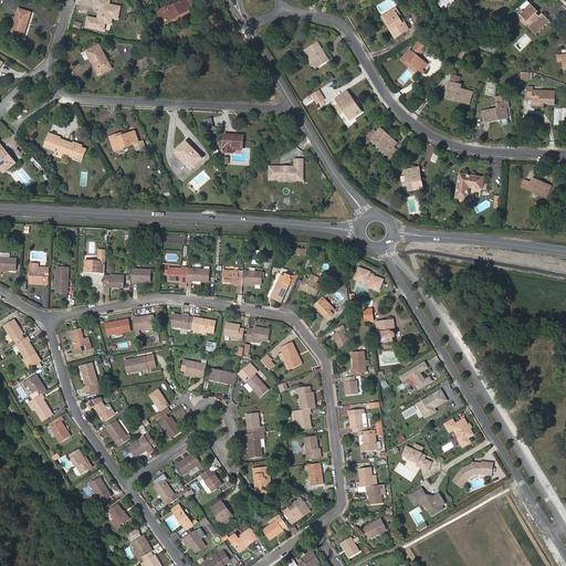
[(111,0),(109,0),(96,0),(95,8),(100,9),(97,18),(87,16),(85,28),(104,31),(105,24),(112,25),(114,19),(118,20),(122,7),(111,4),(111,0)]
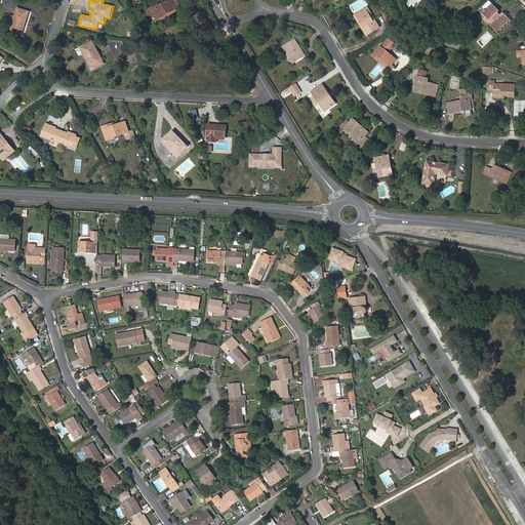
[(153,23),(176,9),(170,0),(169,0),(161,5),(160,3),(146,11),(153,23)]
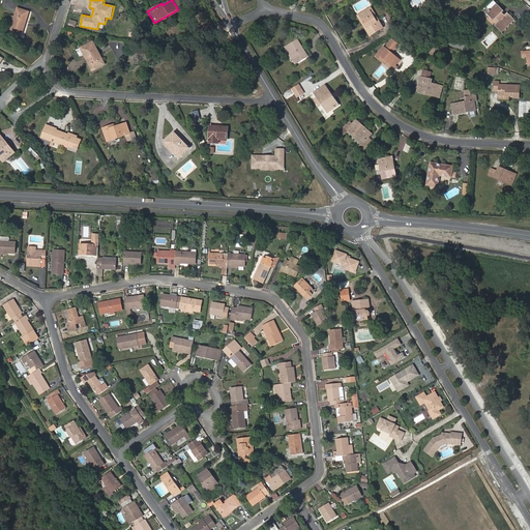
[(508,13),(505,16),(503,13),(504,11),(494,2),(488,8),(489,9),(491,11),(488,15),(494,22),(497,19),(499,22),(495,26),(501,31),(513,19),(508,13)]
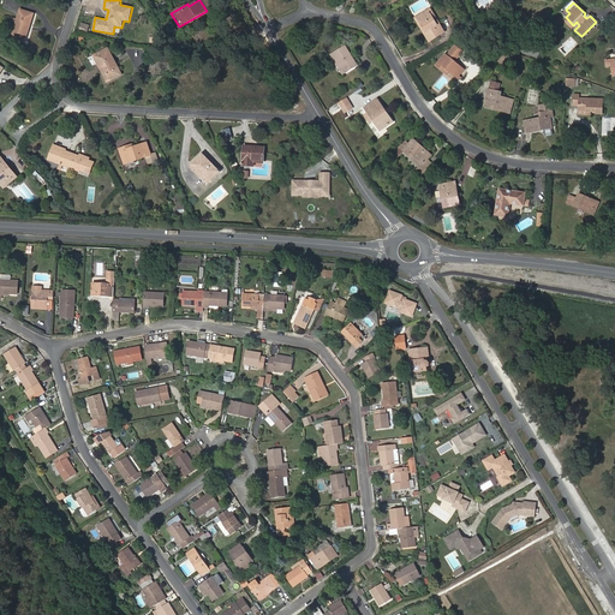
[(425,30),(419,19),(430,12),(428,9),(415,16),(424,31),(425,30)]
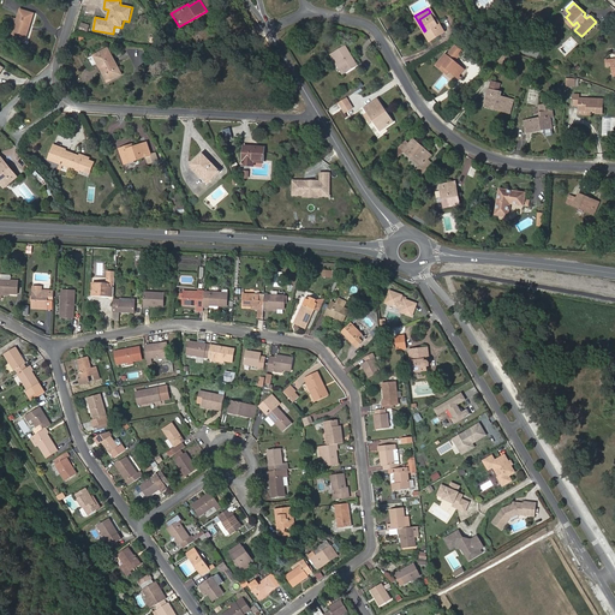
[(12,39),(25,42),(34,15),(21,10),(18,19),(16,29),(12,39)]
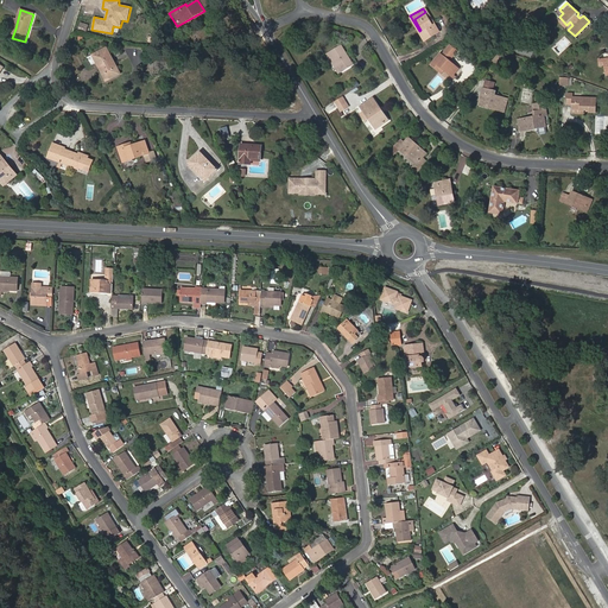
[(432,21),(431,23),(425,12),(415,19),(420,30),(419,31),(424,40),(438,31),(432,21)]
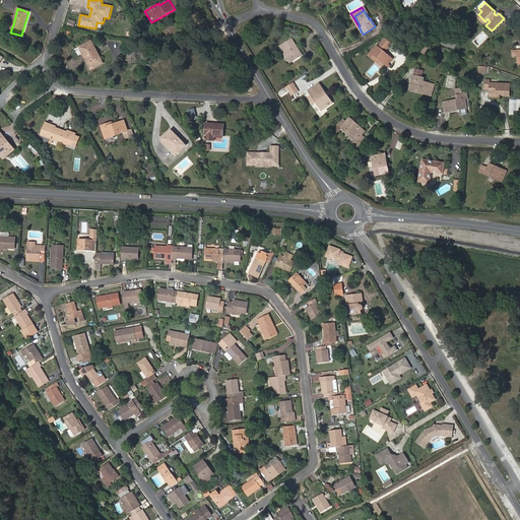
[(492,30),(494,33),(505,20),(504,18),(492,30)]
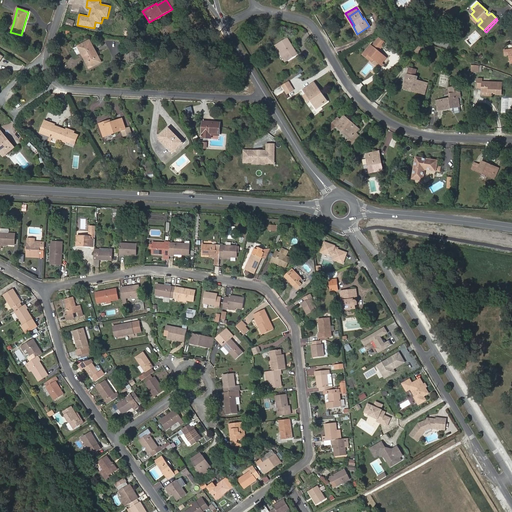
[(287,62),(297,55),(287,39),(277,46),(287,62)]
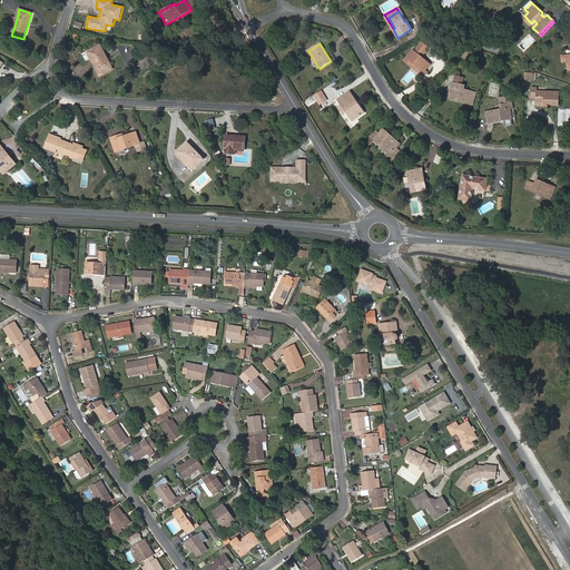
[(430,71),(433,67),(422,58),(429,49),(422,43),(415,51),(413,50),(405,60),(412,67),(414,65),(418,67),(424,72),(428,69),(430,71)]
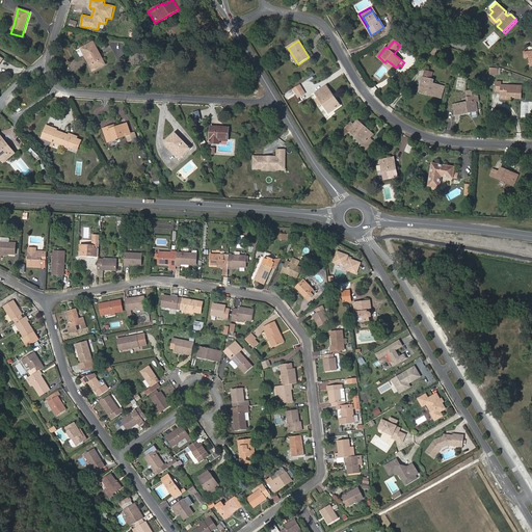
[(101,56),(101,55),(98,49),(94,42),(81,48),(94,71),(105,64),(101,56)]
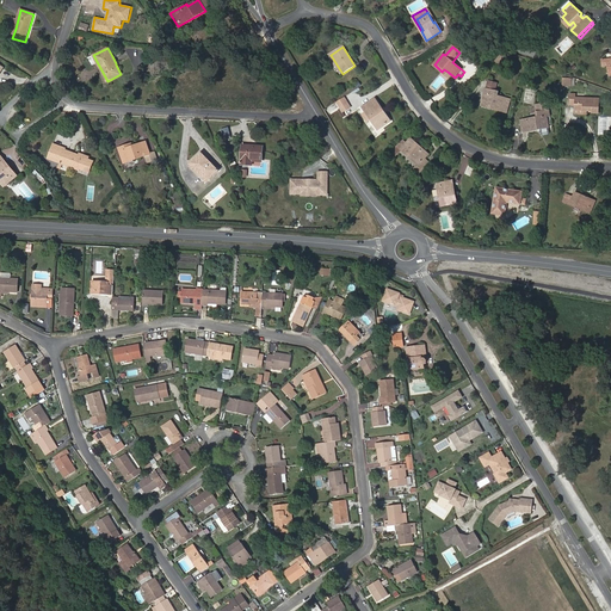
[(116,65),(130,56),(127,49),(112,56),(116,63),(116,65)]
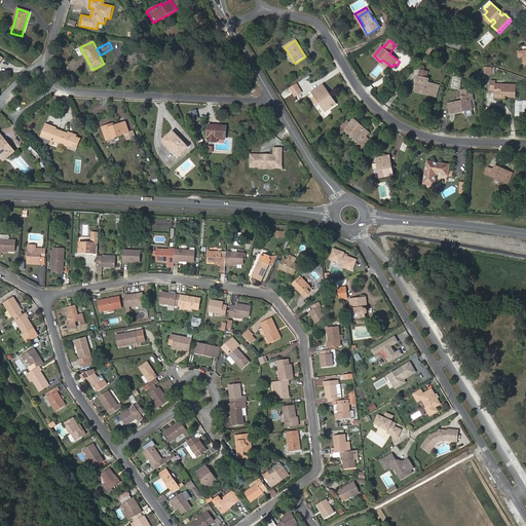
[(293,65),(295,64),(285,47),(283,48),(293,65)]
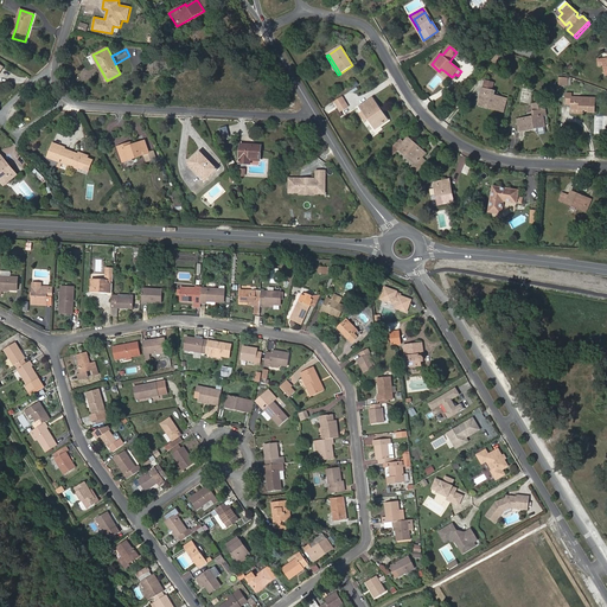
[(494,83),(485,81),(483,88),(492,91),(494,83)]
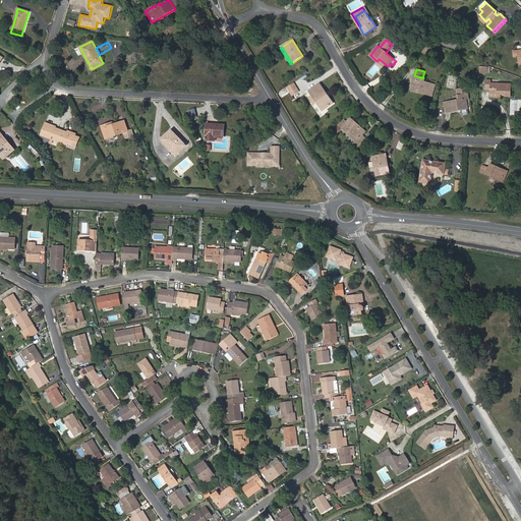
[(433,98),(437,85),(424,82),(425,78),(422,78),(414,75),(411,90),(419,92),(418,93),(433,98)]
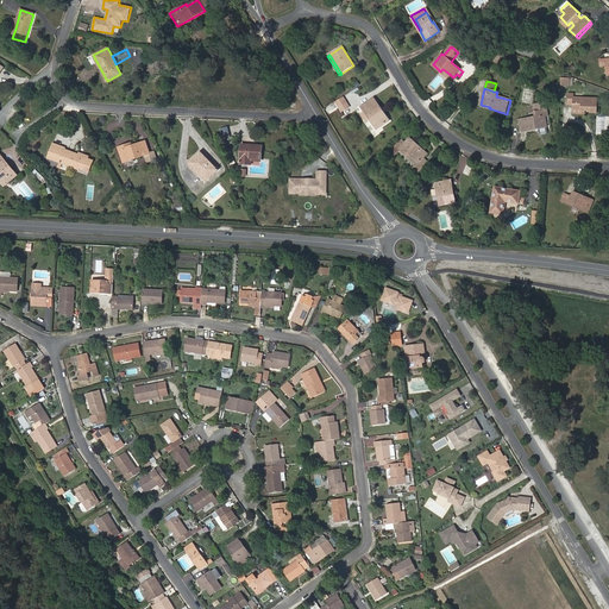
[(590,113),(597,114),(598,99),(575,98),(575,94),(569,94),(567,106),(573,106),(573,111),(586,112),(590,112),(590,113)]
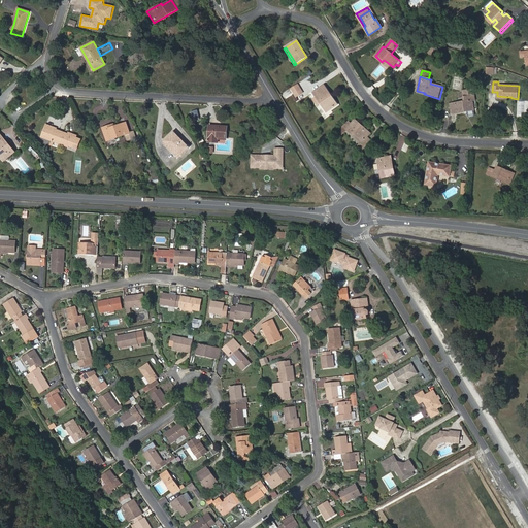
[(295,94),(302,90),(298,84),(291,89),(294,93),(292,95),(296,101),(298,100),(297,98),(295,94)]
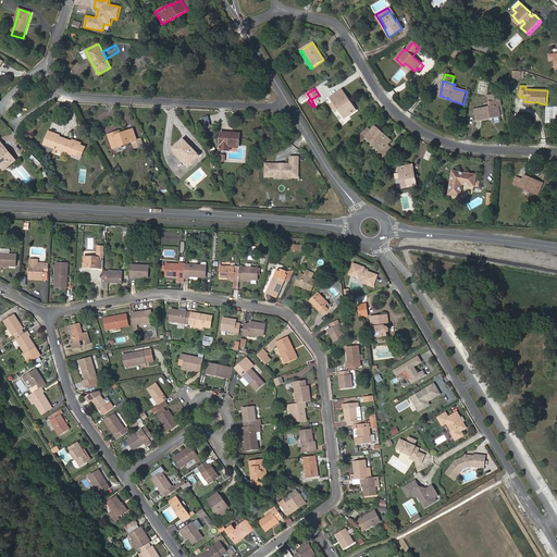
[(351,104),(350,106),(346,100),(347,99),(342,90),(331,99),(333,103),(338,110),(345,119),(356,111),(351,104)]
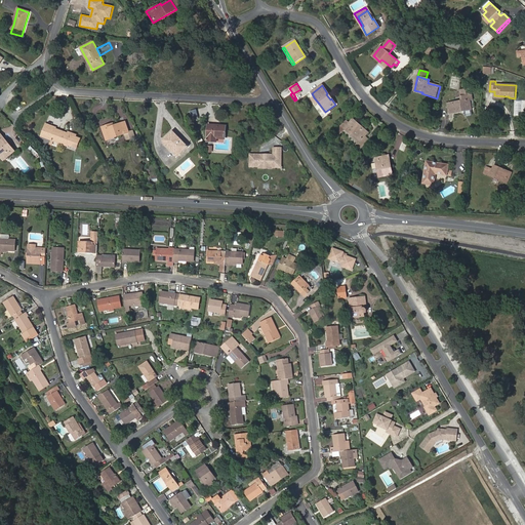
[(465,111),(472,110),(470,102),(473,102),(472,96),(461,98),(462,103),(448,105),(449,114),(465,111)]
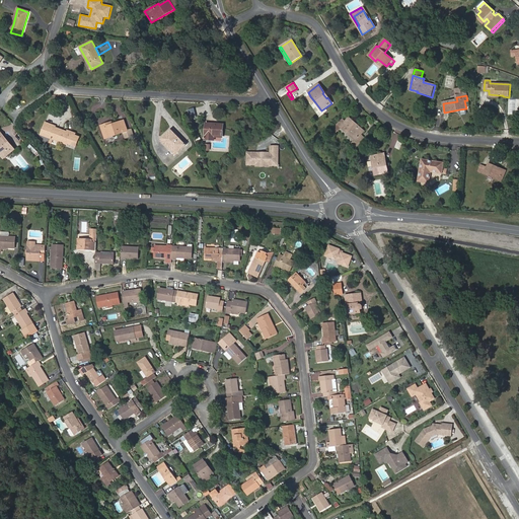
[(361,135),(364,132),(349,119),(346,123),(345,124),(342,122),(334,129),(337,132),(341,128),(348,133),(349,132),(357,139),(361,135)]
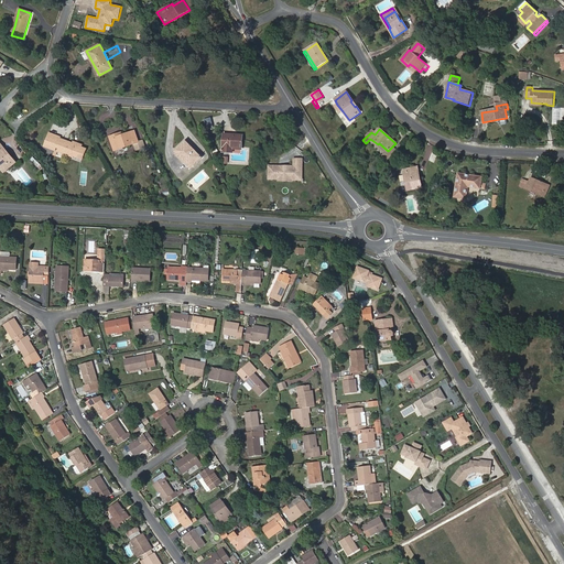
[(142,141),(139,142),(134,131),(122,136),(121,133),(110,137),(115,150),(134,143),(137,150),(145,147),(142,141)]
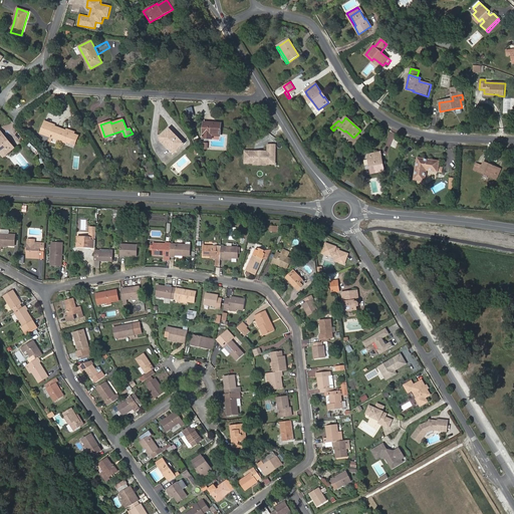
[(77,136),(74,135),(74,132),(67,129),(66,131),(55,126),(55,125),(44,121),(40,134),(66,143),(66,142),(74,145),(77,136)]
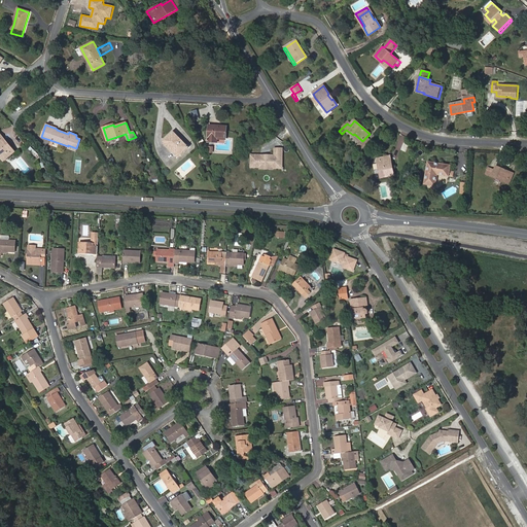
[(209,126),(208,142),(215,142),(215,137),(225,137),(225,127),(209,126)]
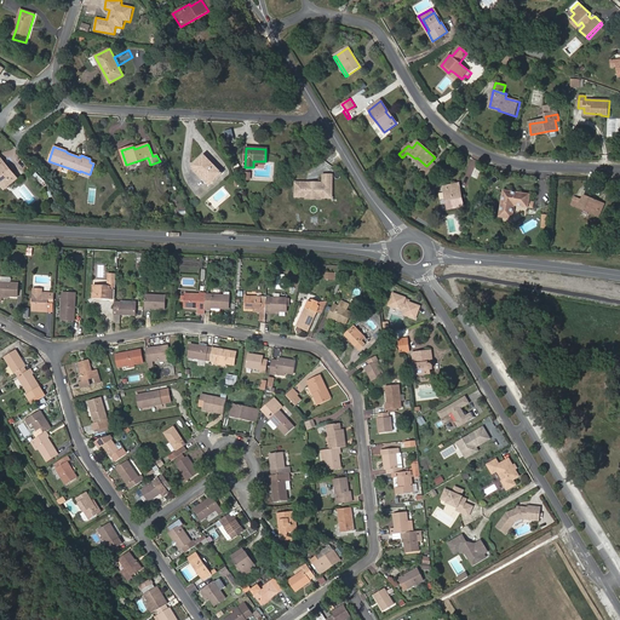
[(212,182),(222,173),(205,156),(194,167),(204,178),(206,176),(212,182)]
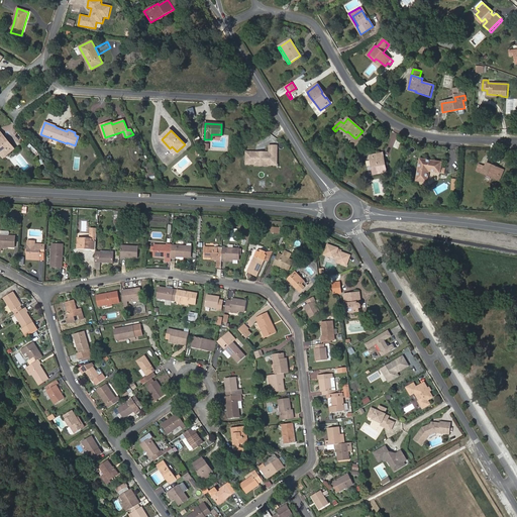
[(0,146),(6,156),(14,148),(1,131),(0,132),(0,146)]
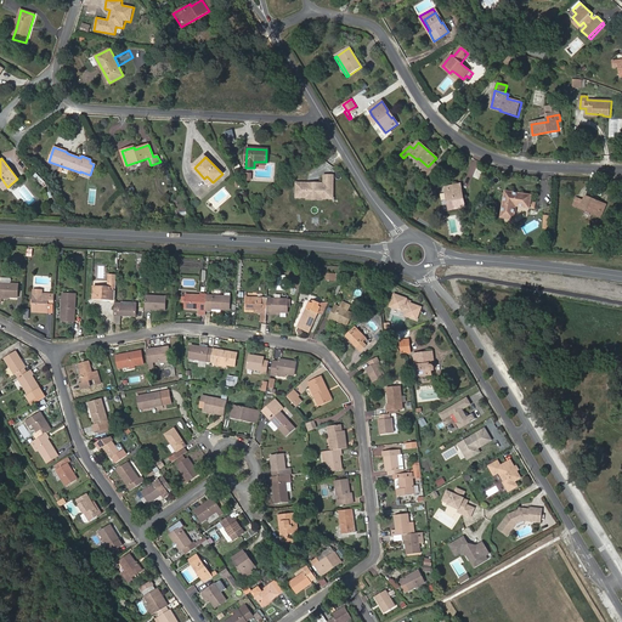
[(427,169),(427,168),(428,167),(418,158),(417,159),(427,169)]
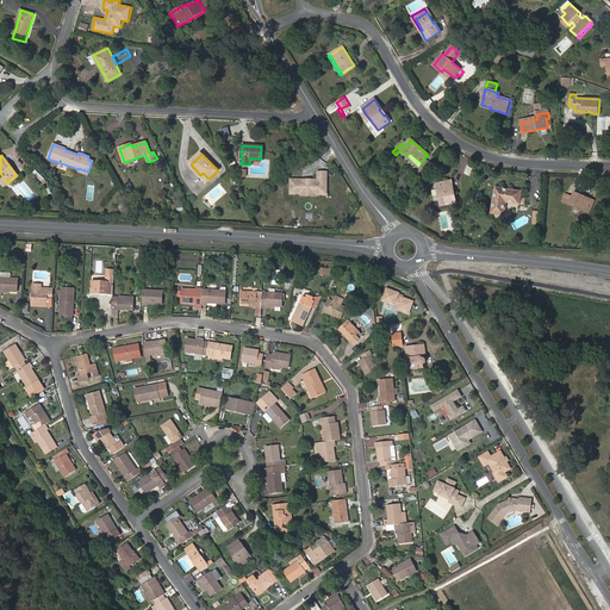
[(423,169),(428,162),(424,159),(419,163),(418,165),(423,169)]
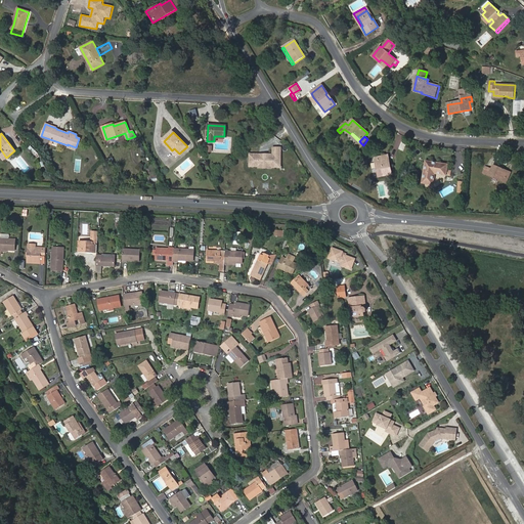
[(35,155),(37,153),(31,146),(29,148),(35,155)]
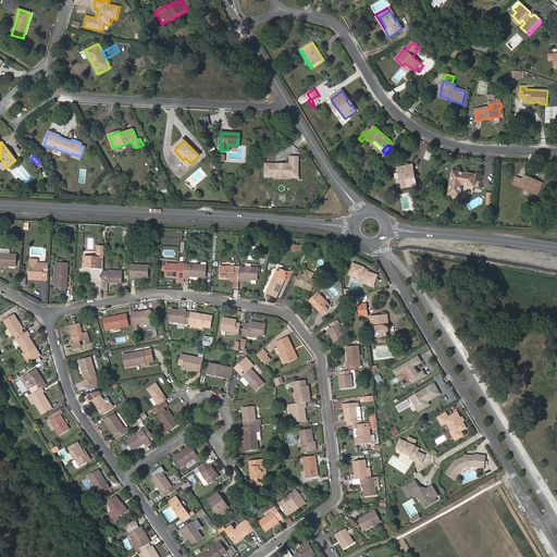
[(275,164),(265,164),(265,176),(274,177),(275,174),(288,175),(288,177),(298,177),(298,158),(291,157),(289,164),(283,164),(283,166),(275,166),(275,164)]
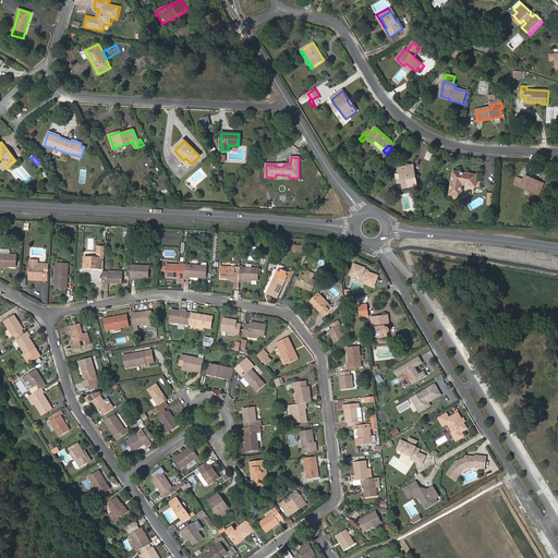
[(403,189),(417,186),(413,166),(400,169),(403,189)]
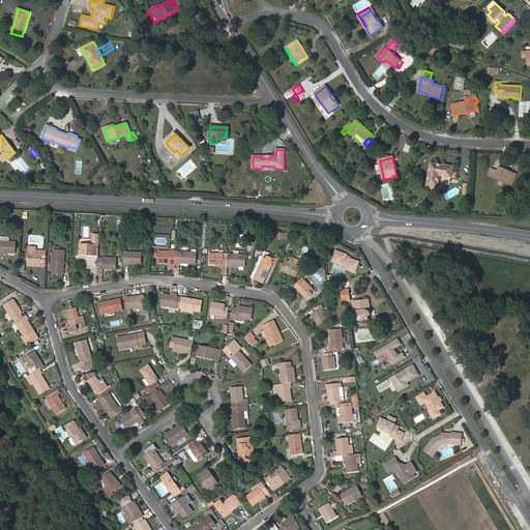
[(451,177),(455,177),(457,172),(452,172),(452,167),(431,164),(428,185),(438,186),(440,176),(451,178),(451,177)]
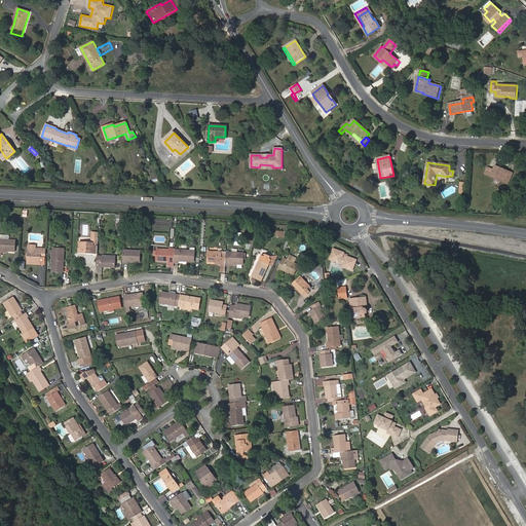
[(490,177),(506,183),(511,173),(495,166),(494,170),(493,170),(490,177)]
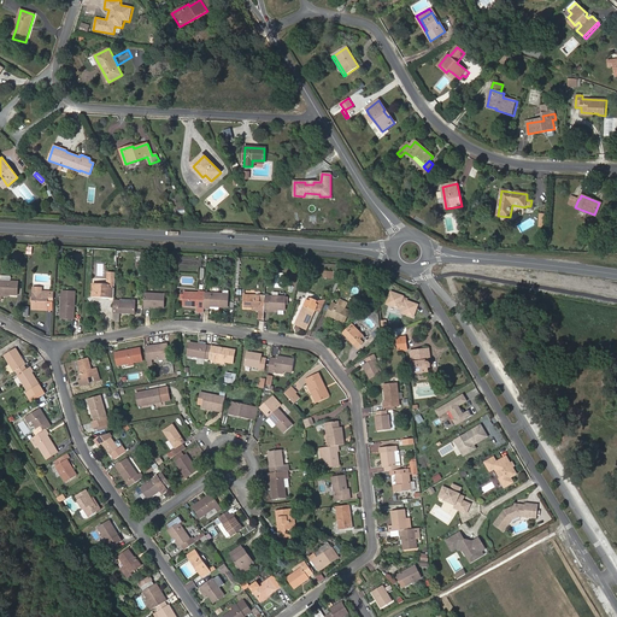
[(104,297),(115,298),(116,278),(107,278),(106,285),(93,285),(92,294),(104,294),(104,297)]
